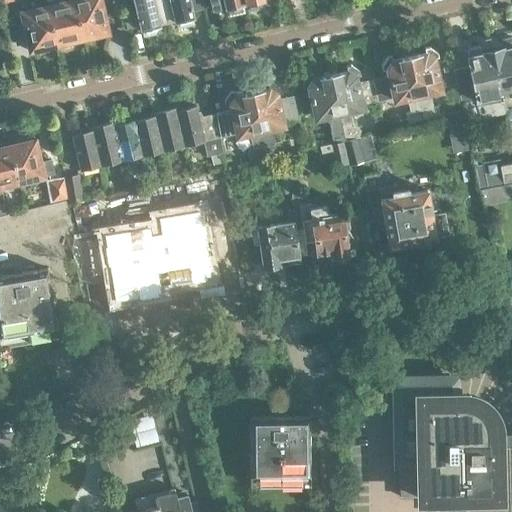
[(82,38),(74,0),(73,0),(62,0),(63,2),(46,6),(55,44),(82,38)]
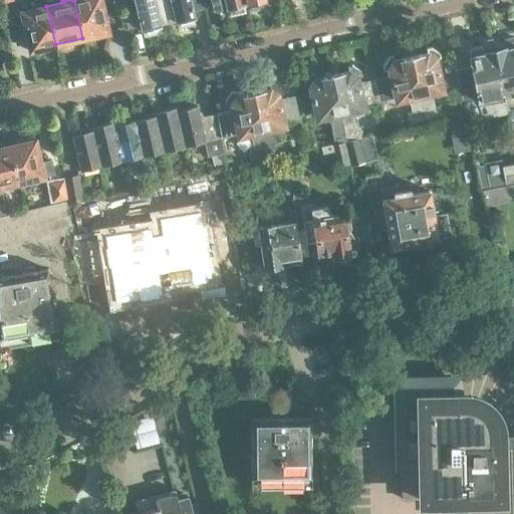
[(82,38),(106,32),(98,0),(74,0),(82,38)]
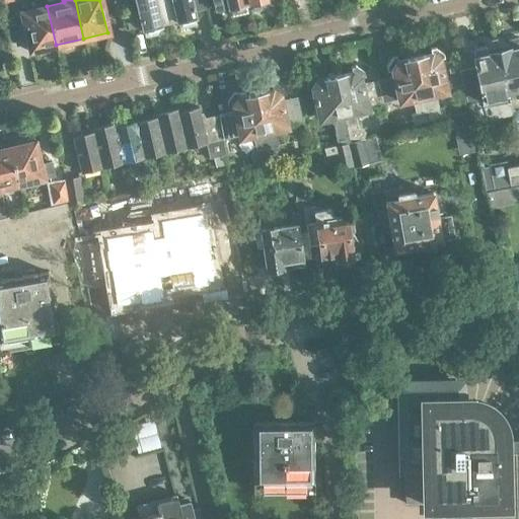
[(168,20),(163,0),(135,0),(142,29),(144,28),(145,36),(161,32),(159,24),(161,24),(161,22),(168,20)]
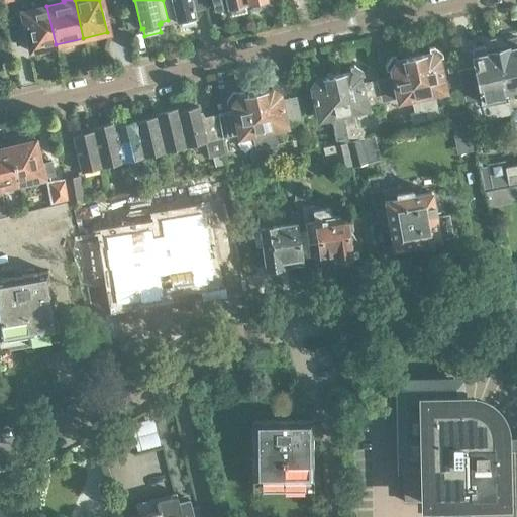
[(163,0),(168,20),(176,18),(177,21),(178,21),(180,28),(195,24),(193,15),(194,15),(193,8),(206,5),(204,0),(163,0)]
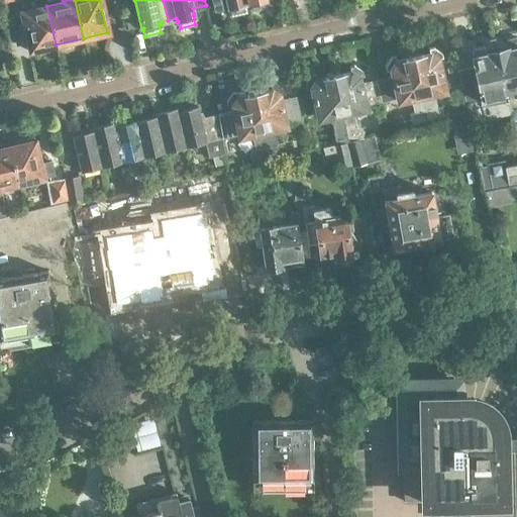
[(244,0),(212,0),(215,9),(227,6),(227,8),(228,8),(230,16),(245,12),(244,5),(246,5),(244,0)]
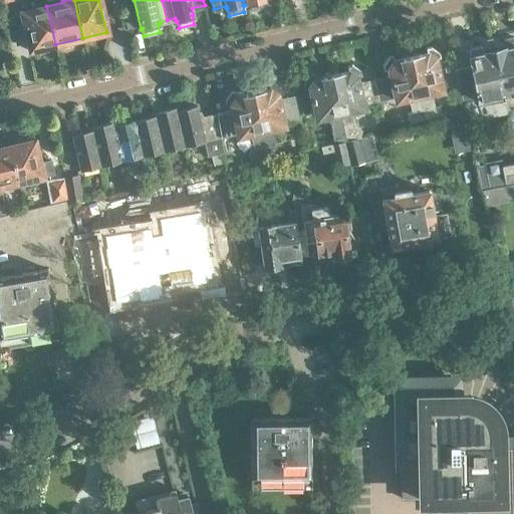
[(243,0),(245,5),(249,4),(251,11),(265,8),(262,0),(243,0)]
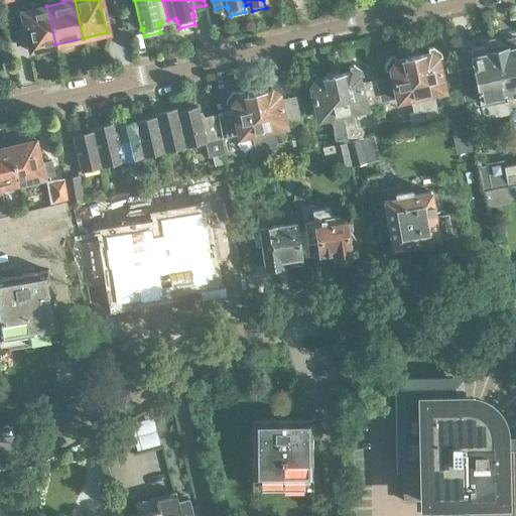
[(33,9),(31,3),(20,5),(30,50),(55,44),(46,6),(33,9)]
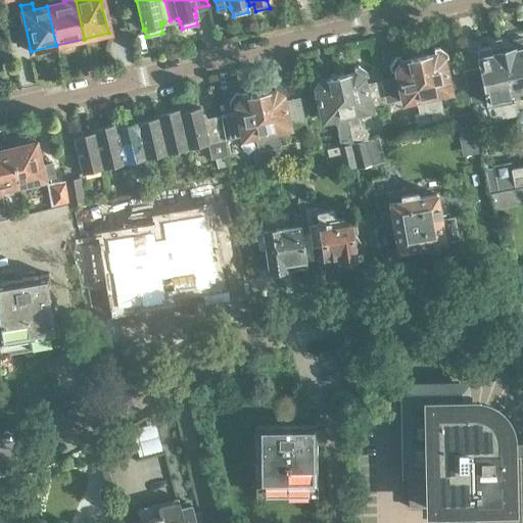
[(522,37),(509,41),(510,45),(502,47),(515,110),(522,108),(522,37)]
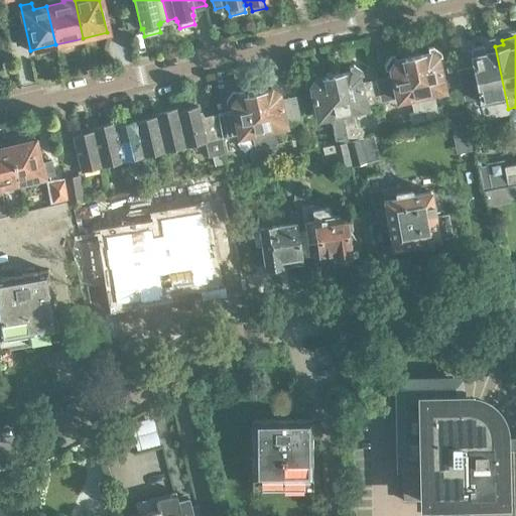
[(473,67),(457,70),(460,86),(464,105),(471,103),(475,119),(509,111),(508,109),(495,46),(486,47),(485,44),(469,47),(473,67)]
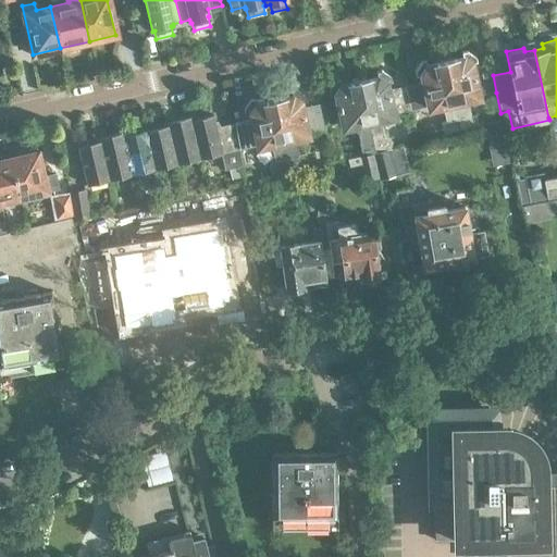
[(473,70),(472,64),(478,62),(477,57),(467,51),(461,52),(462,58),(445,62),(458,121),(460,132),(479,126),(477,115),(469,116),(466,101),(480,98),(480,97),(496,93),(493,75),(490,65),(473,70)]
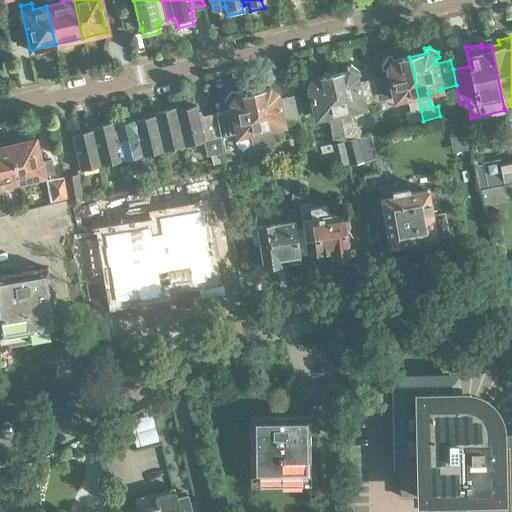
[(373,79),(378,102),(393,98),(394,101),(407,98),(410,112),(405,114),(408,125),(423,121),(421,111),(409,57),(392,61),(391,56),(384,58),(380,64),(381,70),(387,69),(388,75),(373,79)]
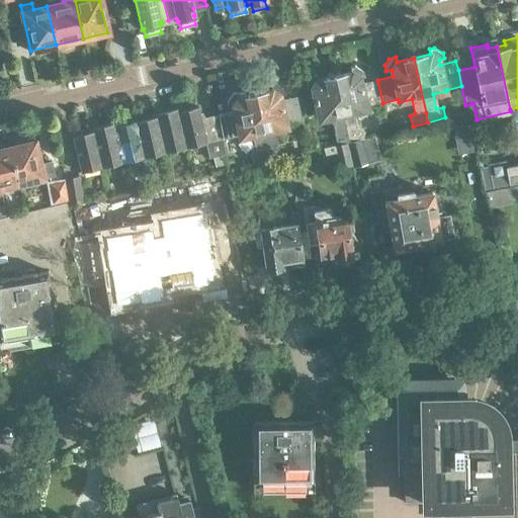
[(382,103),(377,80),(360,84),(359,77),(364,76),(363,71),(355,66),(350,67),(351,72),(334,75),(349,142),(365,139),(362,128),(356,124),(353,112),(366,109),(365,106),(382,103)]
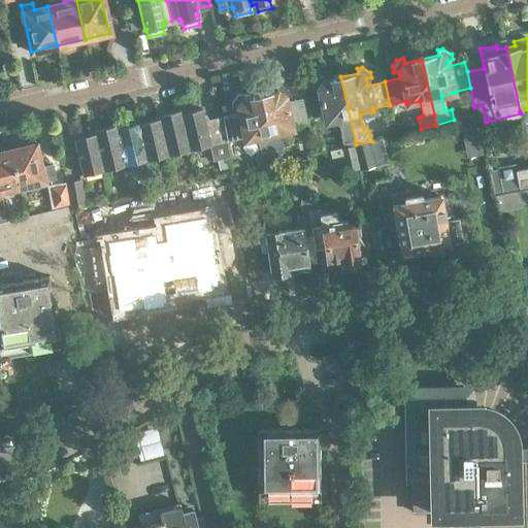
[(319,94),(323,113),(326,123),(339,120),(342,134),(340,134),(343,147),(354,145),(356,144),(340,76),(323,80),(322,76),(317,77),(310,86),(311,91),(318,89),(319,94)]
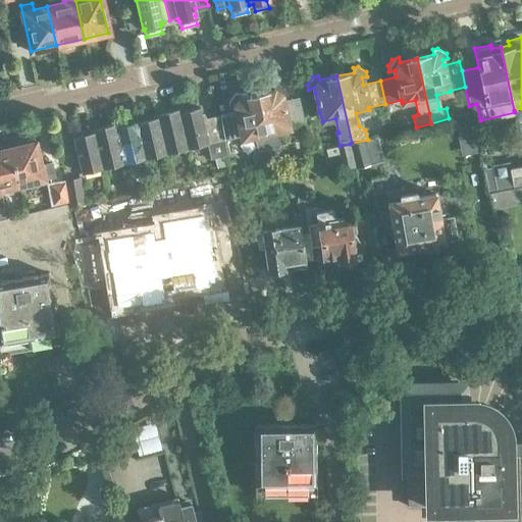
[(304,115),(299,96),(283,100),(282,96),(286,95),(285,90),(277,85),(272,86),(273,90),(257,94),(269,149),(272,161),(281,159),(281,160),(291,157),(290,157),(286,144),(280,145),(277,132),(290,128),(289,125),(305,122),(304,115)]
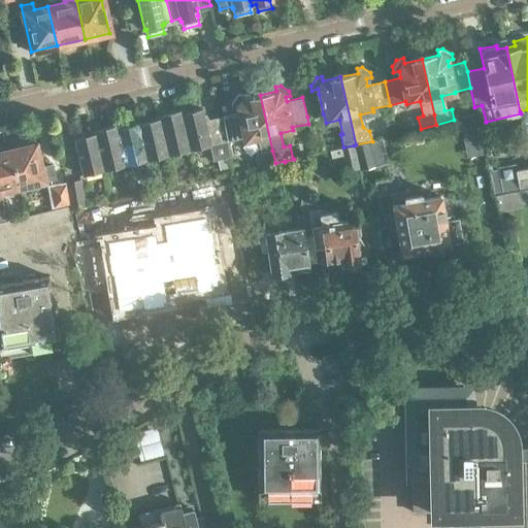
[(242,99),(241,94),(236,95),(231,104),(232,108),(237,107),(238,113),(223,117),(227,141),(244,138),(244,141),(258,138),(261,152),(257,153),(255,156),(258,168),(275,163),(272,151),(260,95),(242,99)]
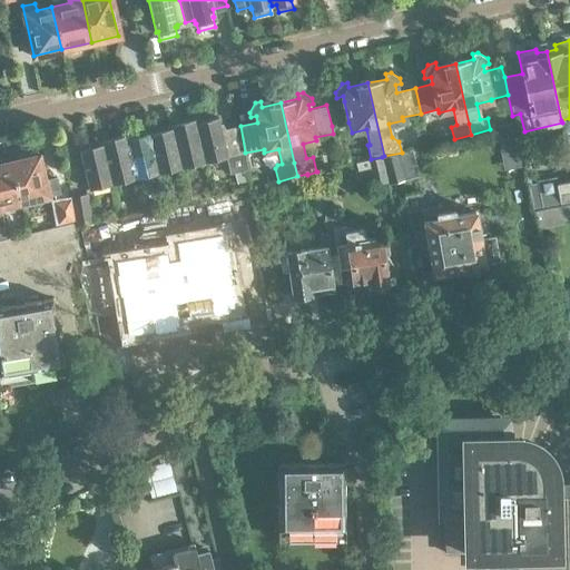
[(349,123),(344,101),(326,105),(332,126),(349,123)]
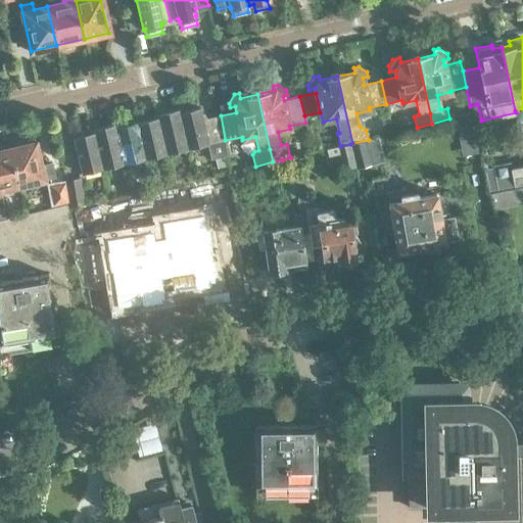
[(191,109),(191,106),(179,109),(189,149),(207,144),(210,160),(215,159),(217,169),(227,167),(225,157),(227,156),(225,140),(221,115),(203,120),(201,107),(191,109)]
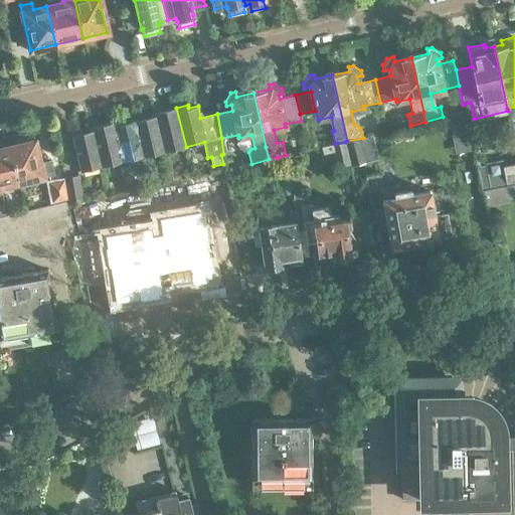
[(176,108),(156,113),(165,151),(186,147),(176,108)]
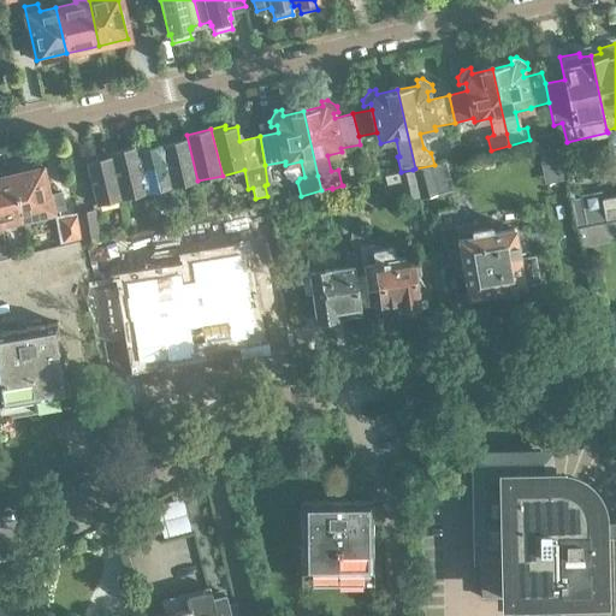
[(197,181),(187,135),(175,137),(176,141),(163,144),(172,187),(197,181)]
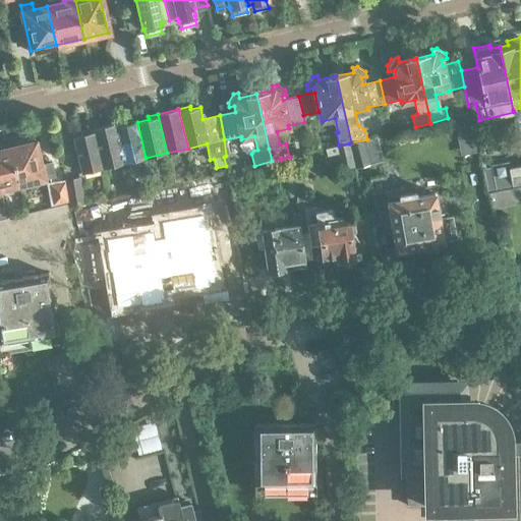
[(124,121),(115,123),(124,163),(146,158),(137,122),(125,125),(124,121)]
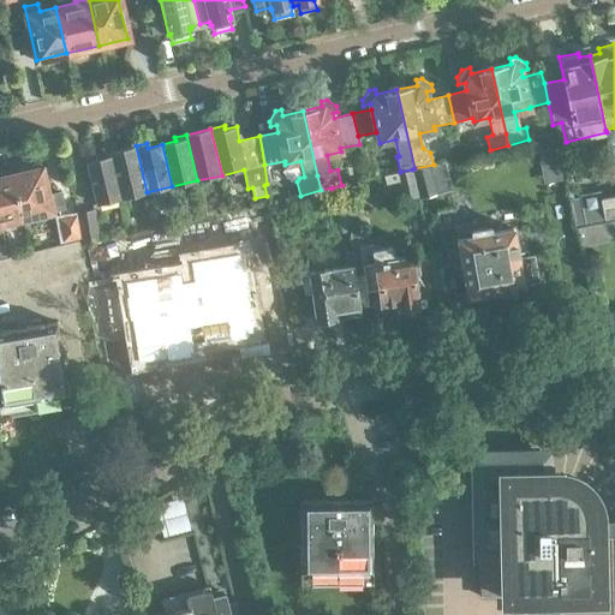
[(147,192),(136,145),(111,151),(121,198),(147,192)]
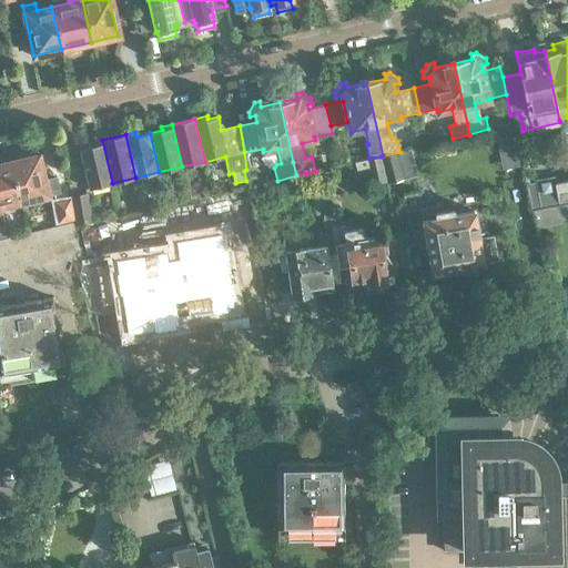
[(112,183),(102,140),(89,143),(89,148),(80,150),(89,189),(112,183)]
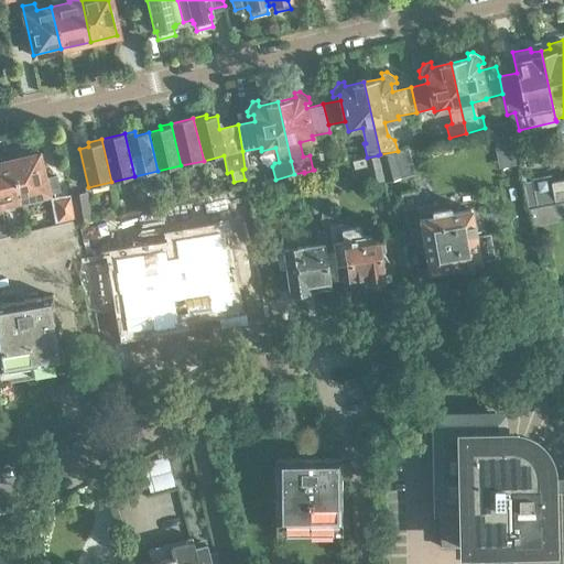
[(384,183),(399,179),(414,175),(408,148),(398,151),(380,154),(378,155),(382,175),(383,181),(384,183)]
